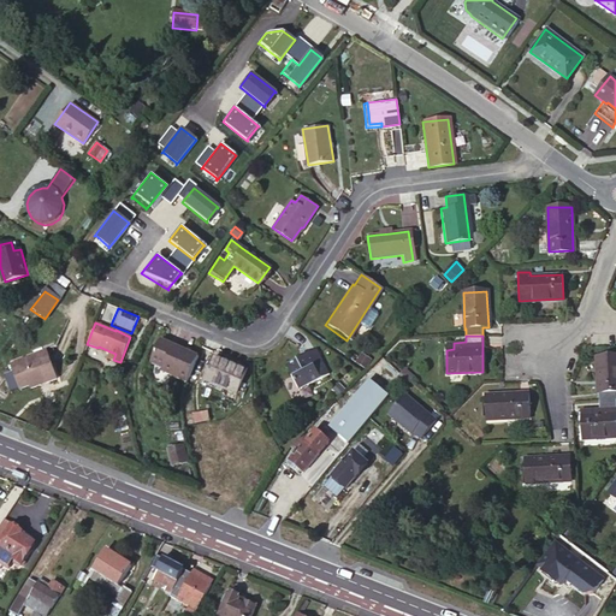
[(183,383),(195,356),(165,342),(160,339),(157,338),(146,361),(159,368),(166,371),(165,374),(183,383)]
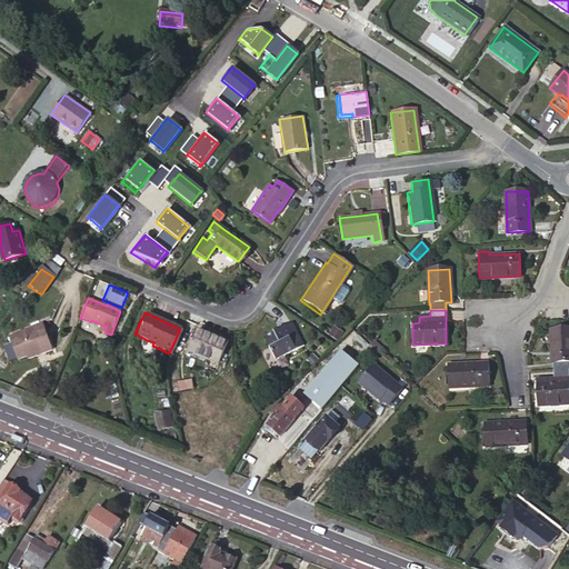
[(277,333),(292,326),(290,322),(275,330),(277,333)]
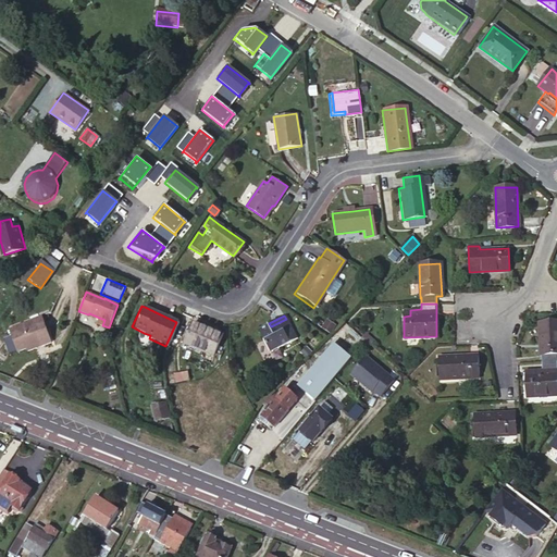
[(41,318),(9,329),(17,351),(36,345),(35,343),(40,342),(41,346),(51,343),(41,318)]
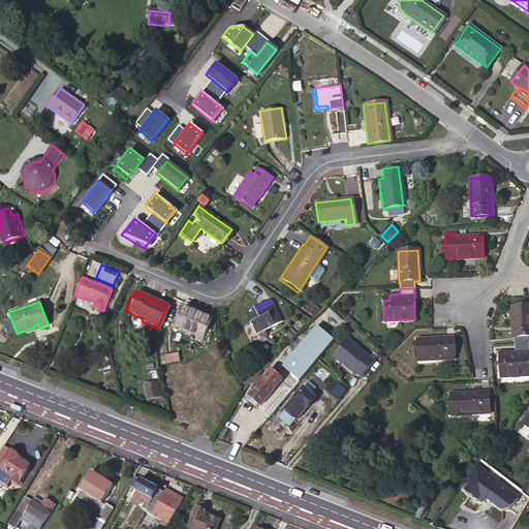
[(280,321),(272,303),(257,310),(255,307),(244,313),(254,335),(280,321)]
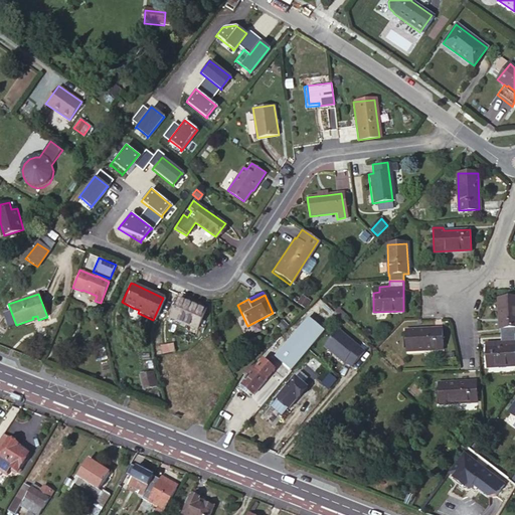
[(514,335),(514,297),(499,298),(501,336),(514,335)]
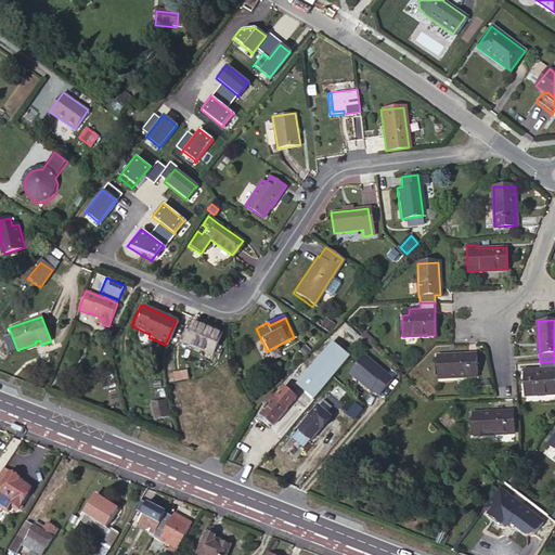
[(221,333),(193,321),(183,343),(213,355),(221,333)]
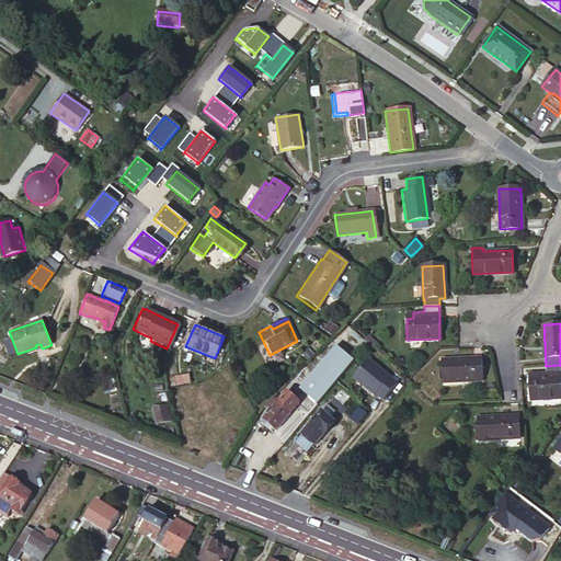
[(371,339),(366,343),(367,344),(373,348),(377,344),(371,339)]
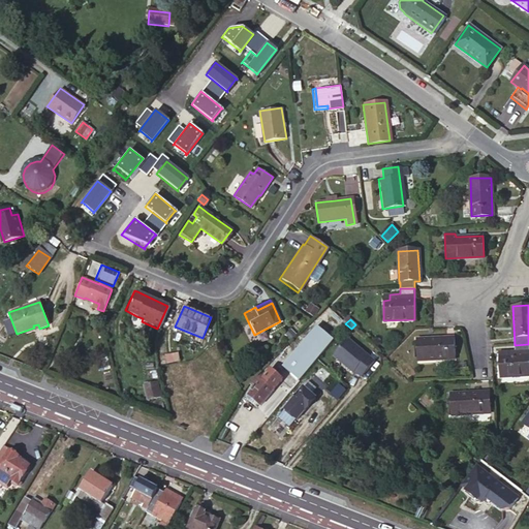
[(300,380),(333,340),(317,327),(283,366),(300,380)]
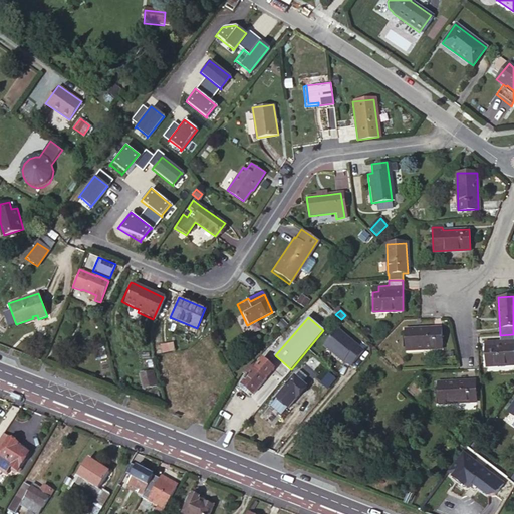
[(441,328),(404,330),(406,349),(442,347),(441,328)]
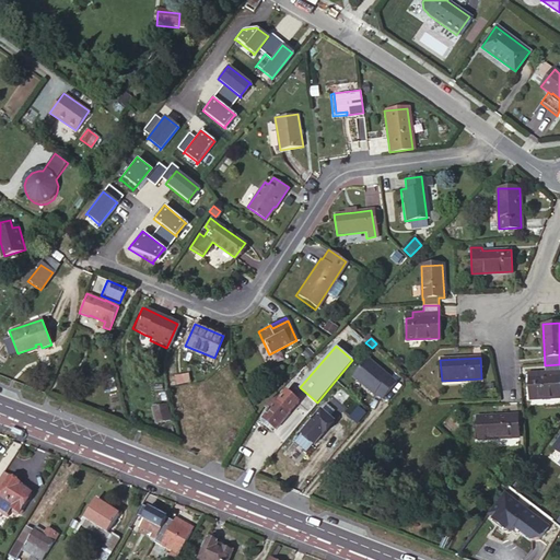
[(368,359),(352,376),(374,394),(375,393),(383,399),(396,383),(368,359)]
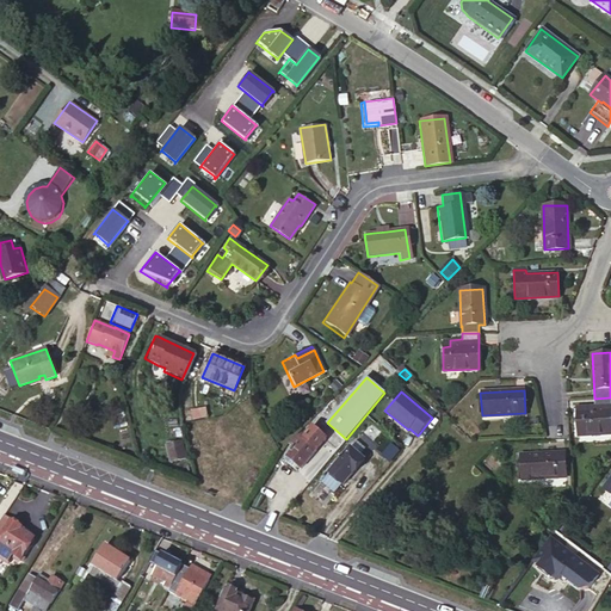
[(610,432),(610,409),(575,412),(576,434),(610,432)]
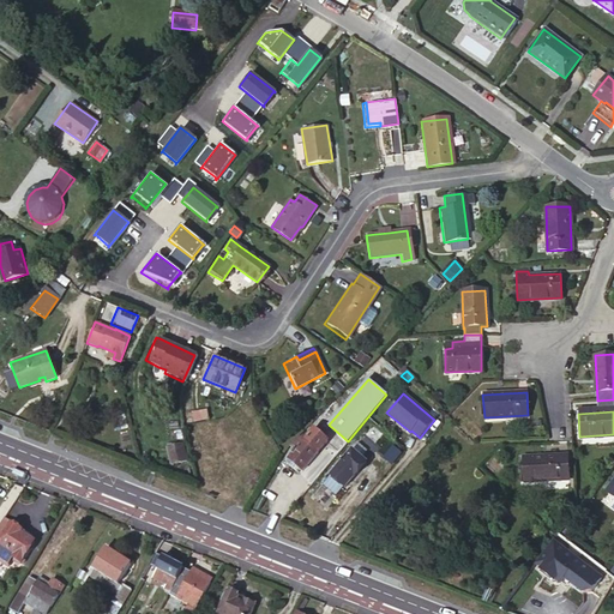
[(295,451),(288,459),(300,470),(301,470),(327,440),(314,429),(304,441),(300,438),(292,449),(295,451)]
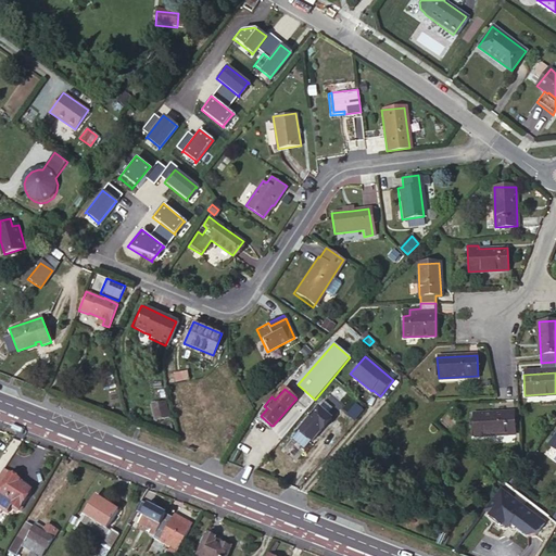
[(355,404),(346,415),(352,420),(362,409),(355,404)]
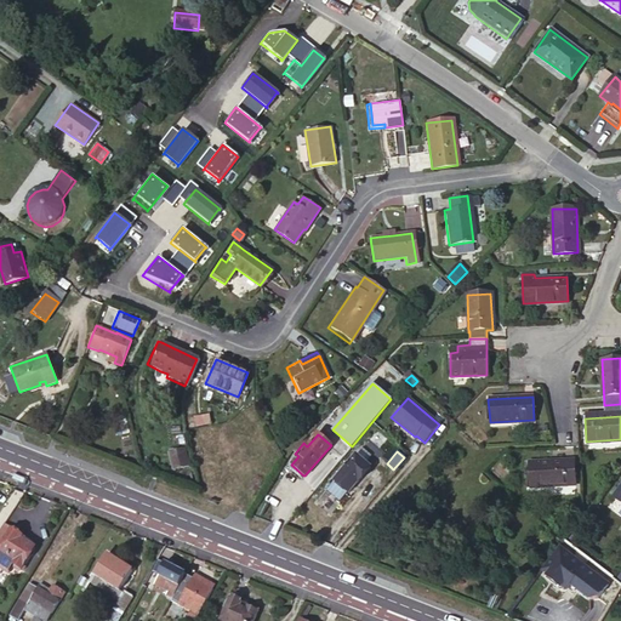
[(369,467),(354,455),(334,480),(347,493),(369,467)]
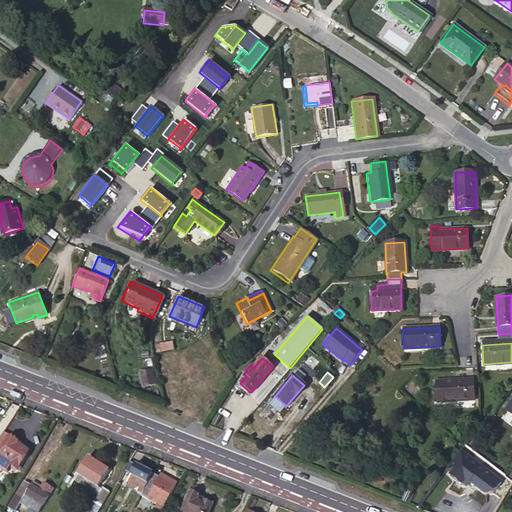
[(472,379),(436,381),(437,402),(474,399),(472,379)]
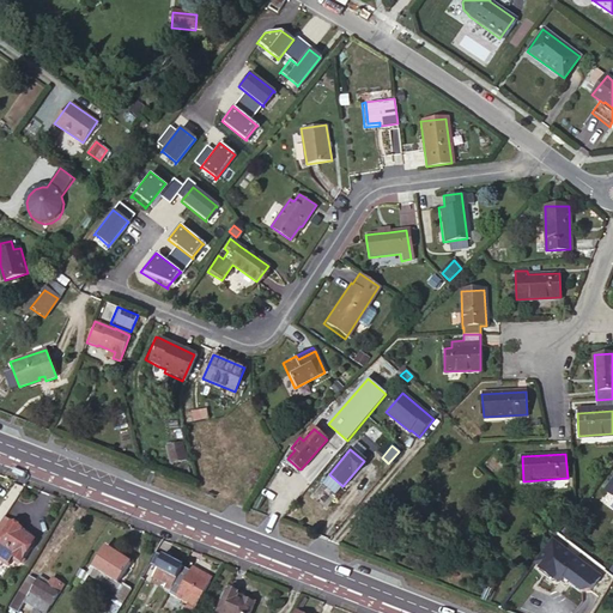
[(198,457),(186,463),(194,479),(206,473),(198,457)]
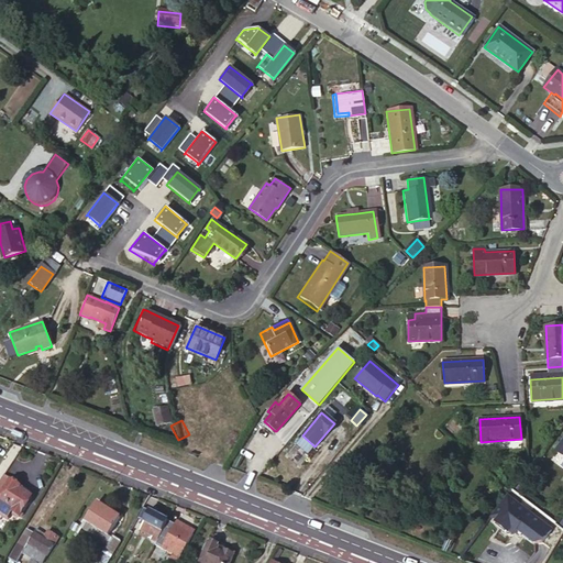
[(227,420),(217,422),(221,441),(231,438),(227,420)]
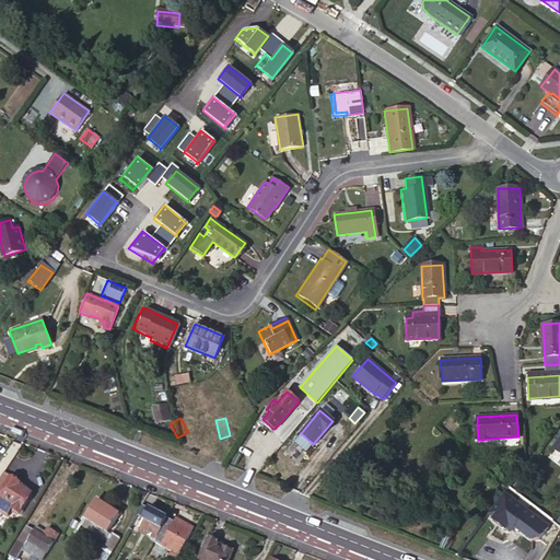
[(273,429),(263,419),(260,421),(271,431),(273,429)]
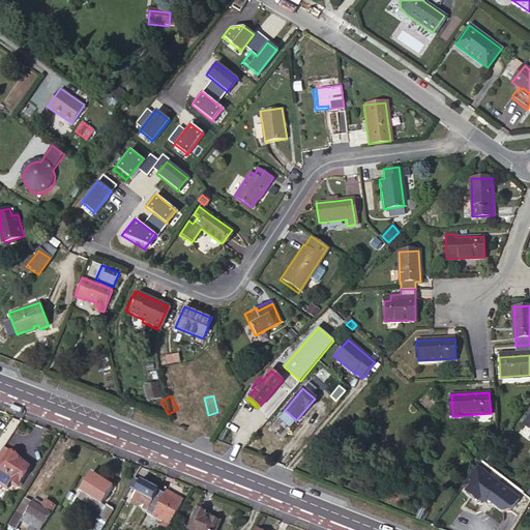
[(289,430),(296,420),(285,410),(276,419),(289,430)]
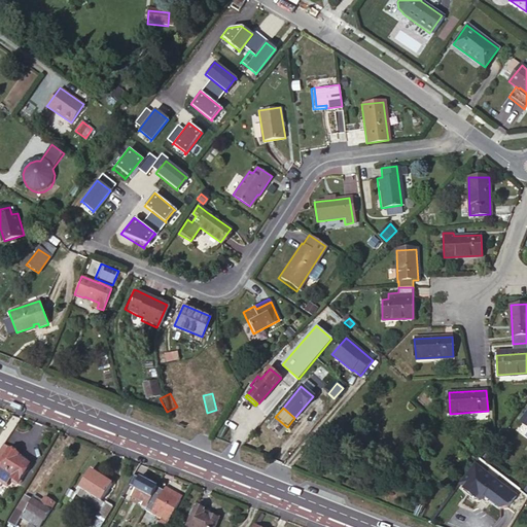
[(526,409),(518,420),(526,427),(526,409)]
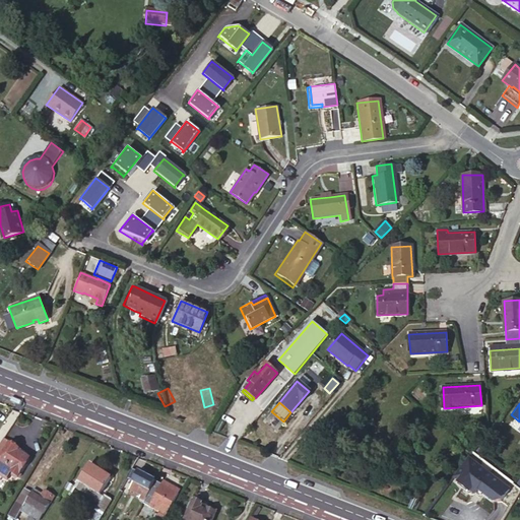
[(29,459),(18,452),(20,449),(4,439),(0,444),(0,472),(8,478),(14,469),(20,473),(29,459)]
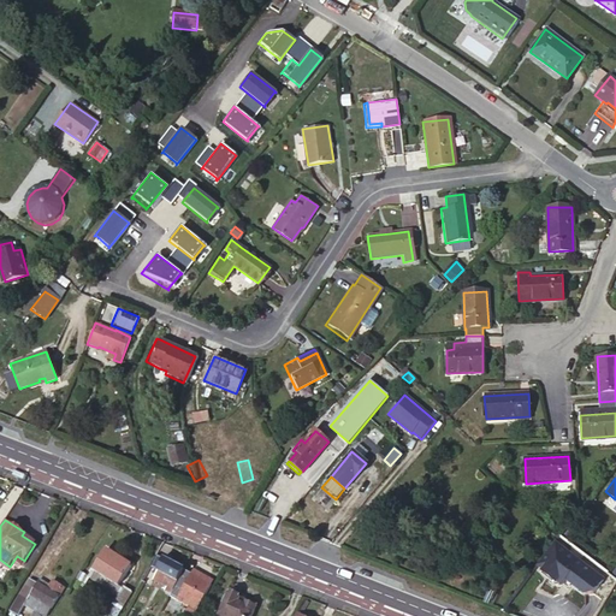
[(570,529),(563,538),(573,544),(579,537),(570,529)]
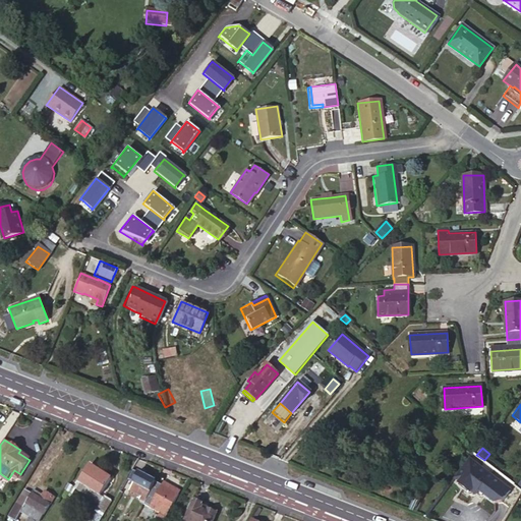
[(467,461),(453,479),(458,483),(457,484),(470,493),(471,491),(475,495),(479,489),(482,490),(483,494),(495,502),(503,501),(510,489),(467,461)]
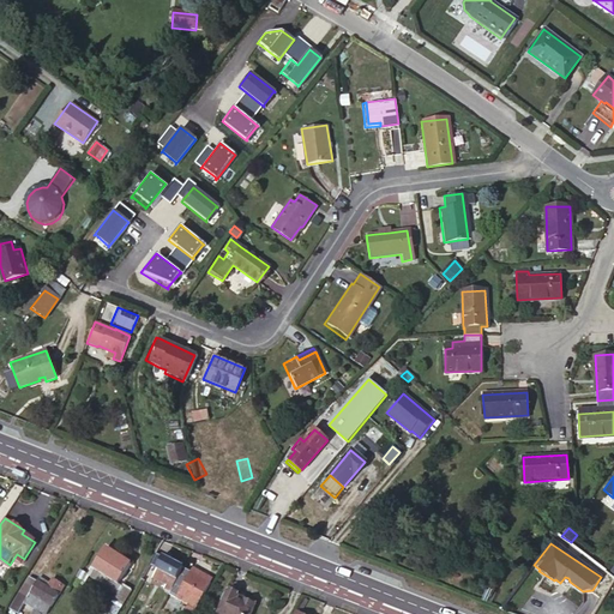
[(120,583),(132,565),(107,548),(94,567),(120,583)]
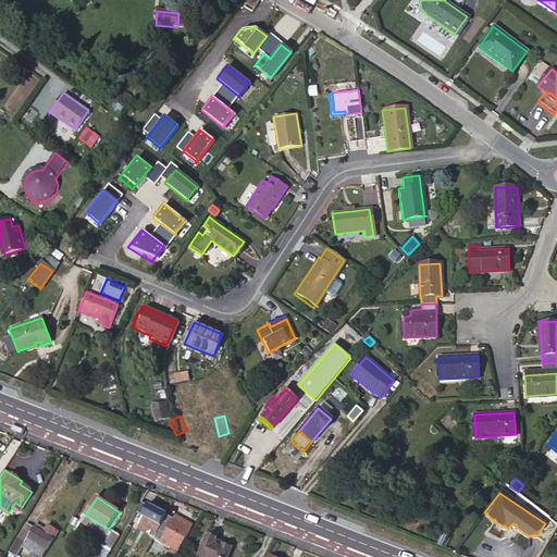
[(166,516),(141,502),(136,512),(143,517),(140,520),(151,527),(150,530),(157,533),(166,516)]
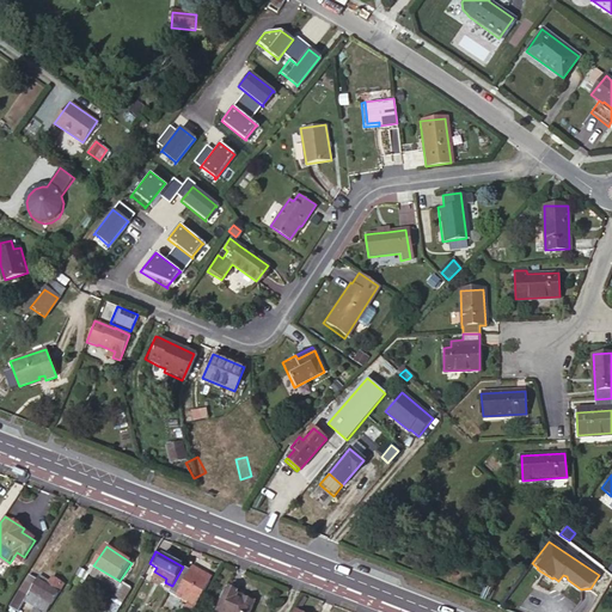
[(210,581),(193,571),(183,567),(172,586),(169,592),(196,607),(210,581)]
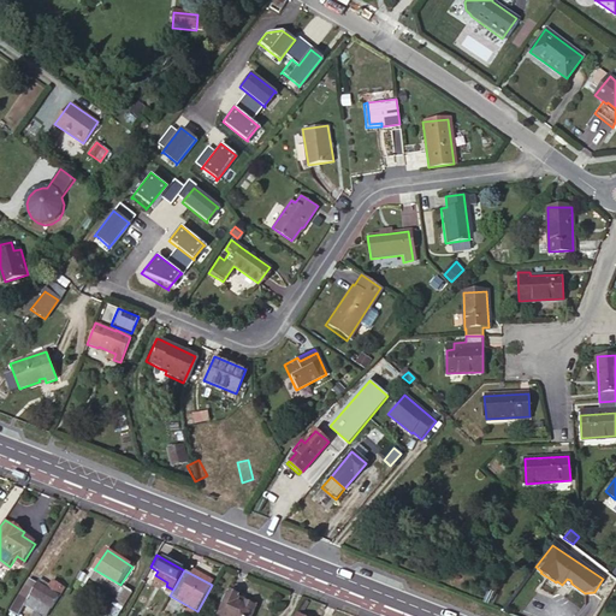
[(89,578),(81,572),(77,578),(86,584),(89,578)]
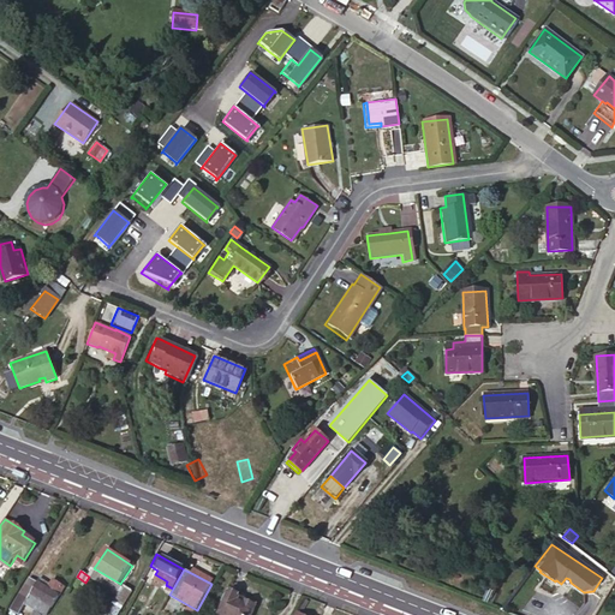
[(214,580),(196,571),(193,574),(212,584),(214,580)]
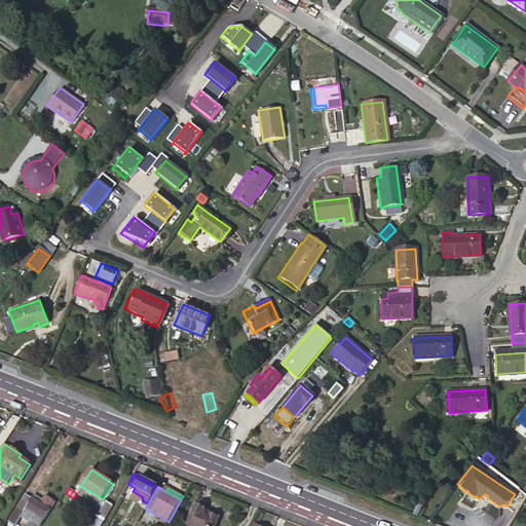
[(16,525),(23,518),(34,499),(26,494),(9,522),(15,525),(16,525)]
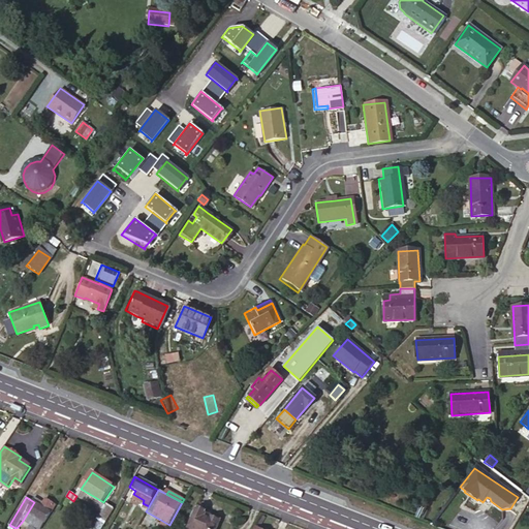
[(39,528),(55,505),(45,499),(43,502),(37,498),(34,502),(23,521),(30,525),(27,528),(39,528)]
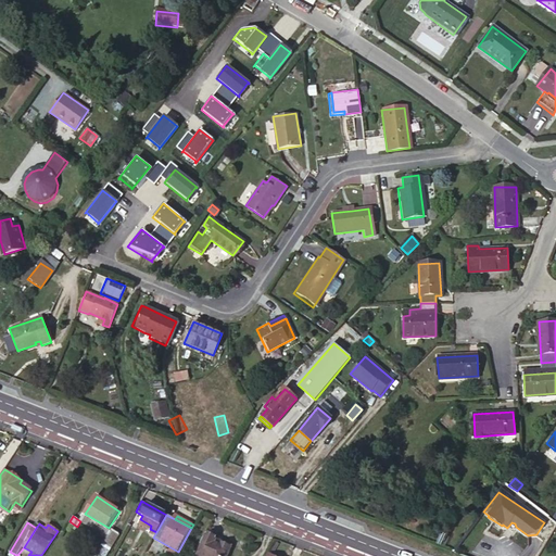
[(112,547),(119,535),(112,530),(109,534),(100,529),(97,533),(95,532),(92,535),(112,547)]
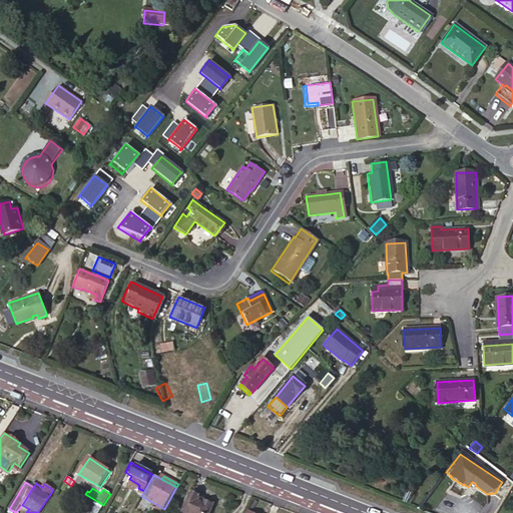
[(209,512),(213,504),(199,498),(189,494),(188,497),(186,496),(183,502),(186,503),(181,512),(209,512)]
